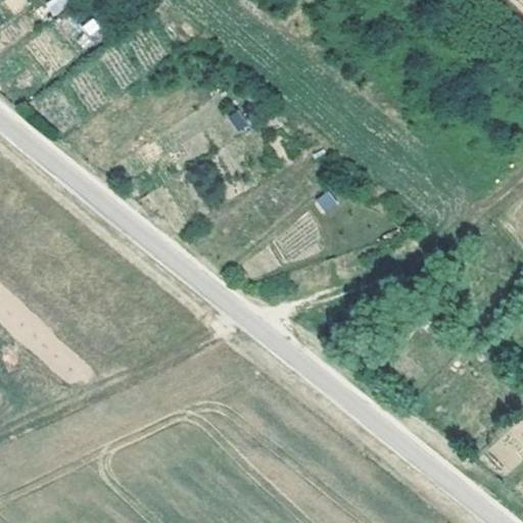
[(67,0),(50,0),(44,5),(53,16),(70,3),(67,0)]
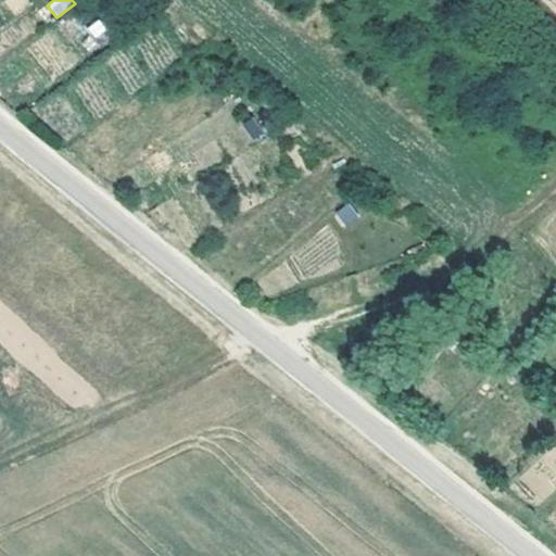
[(86,33),(102,43),(111,29),(95,20),(86,33)]
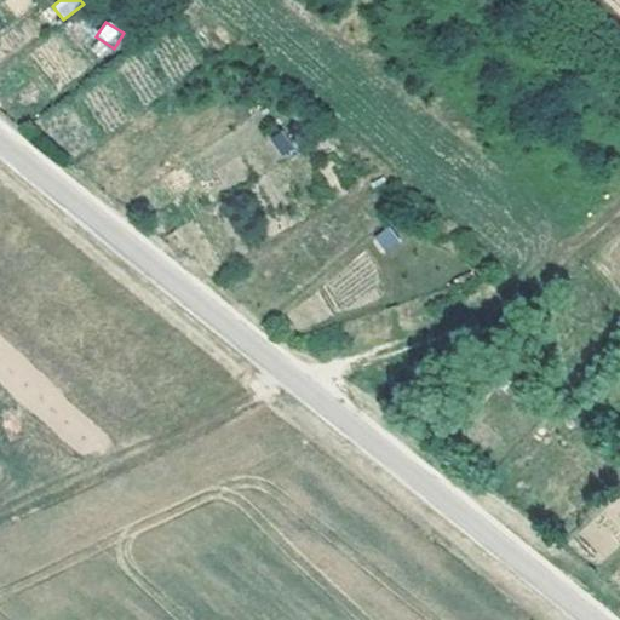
[(280,156),(298,150),(290,128),(271,135),(280,156)]
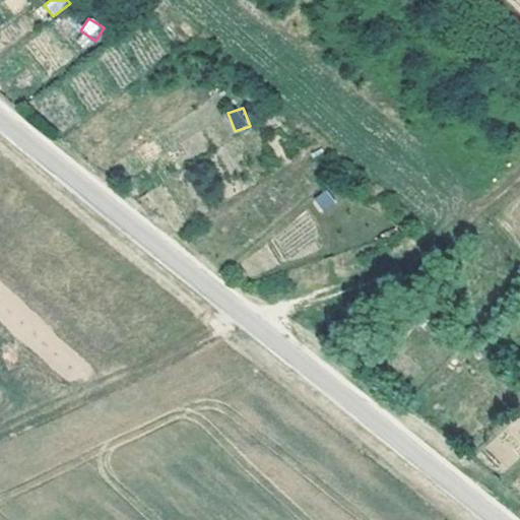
[(320,213),(335,205),(327,190),(312,198),(320,213)]
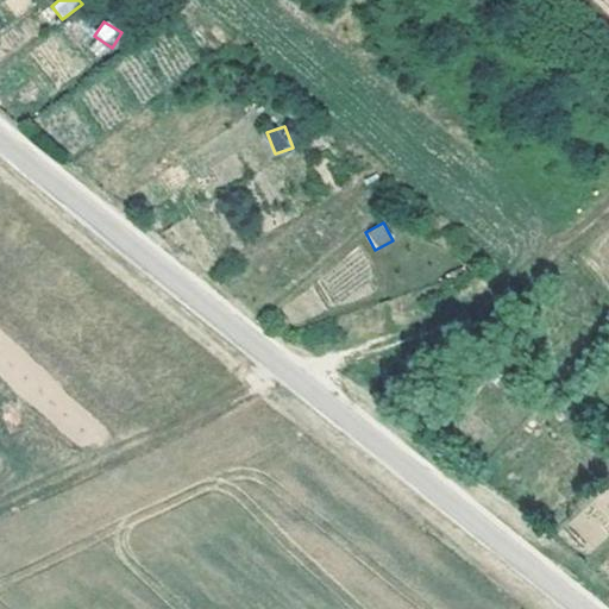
[(583,545),(608,531),(608,496),(569,516),(583,545)]
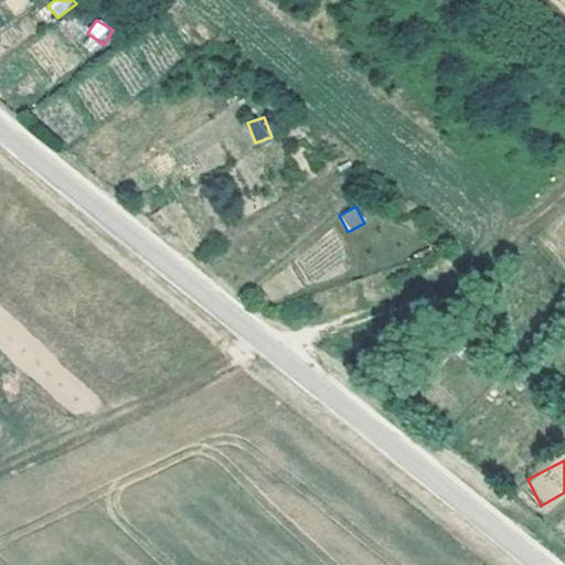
All buildings are outlined.
